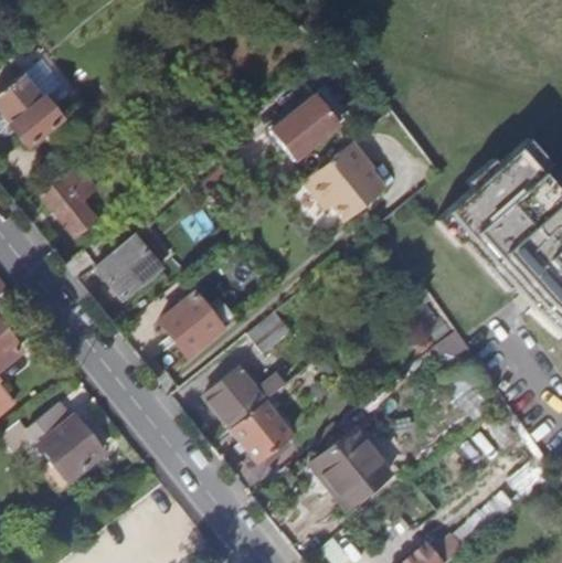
[(0,107),(29,144),(61,117),(44,96),(43,96),(23,72),(0,89),(0,107)]
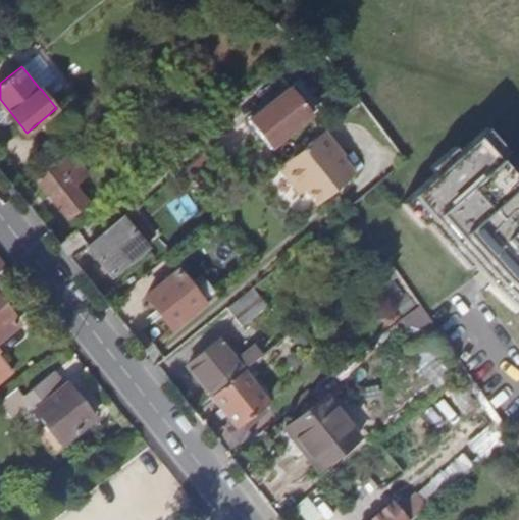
[(292,85),(250,118),(272,147),(314,113),(292,85)]
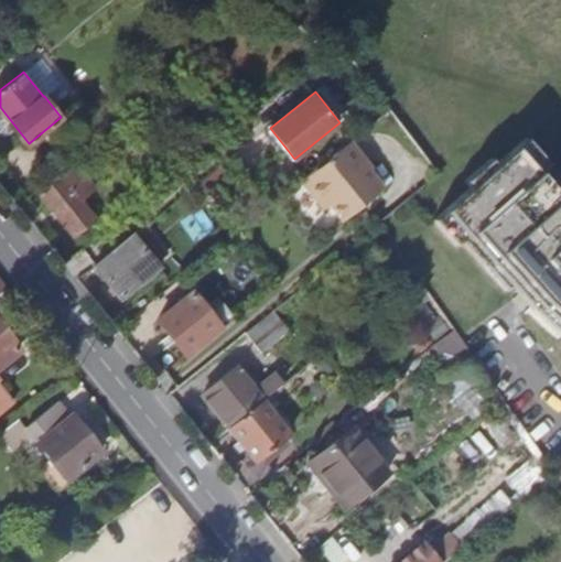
[(83,158),(114,133),(105,123),(60,160),(67,170),(83,158)]
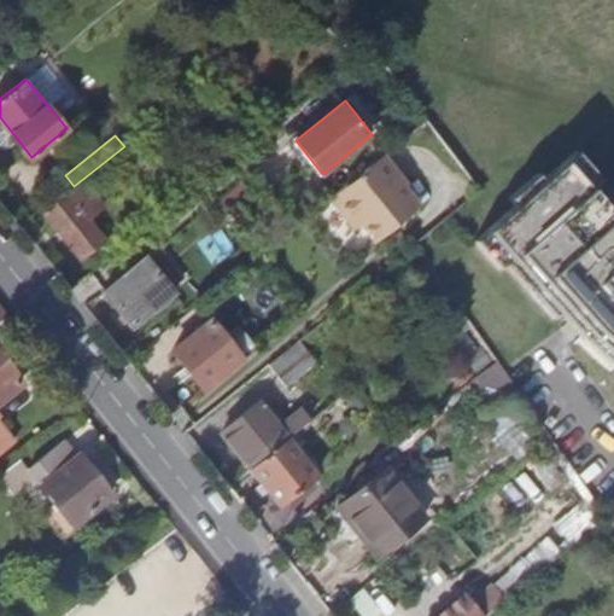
[(518,203),(478,239),(502,267),(510,260),(534,286),(531,289),(556,318),(565,311),(573,320),(578,326),(585,338),(613,364),(613,189),(578,147),(547,178),(539,172),(512,197),(518,203)]
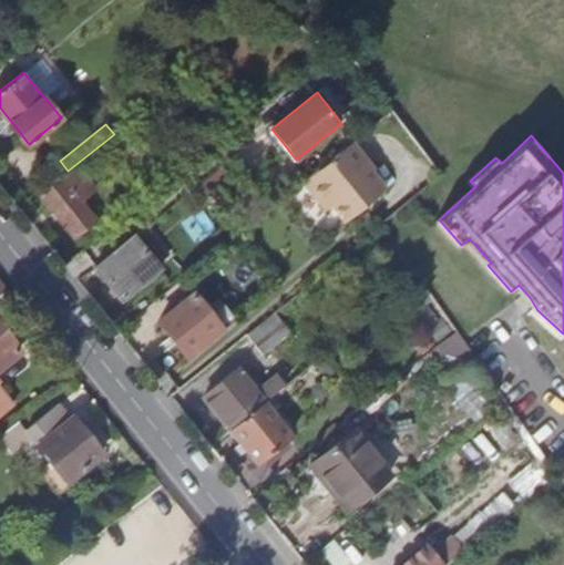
[(357,139),(306,180),(329,207),(335,203),(349,219),(390,186),(377,170),(380,166),(357,139)]
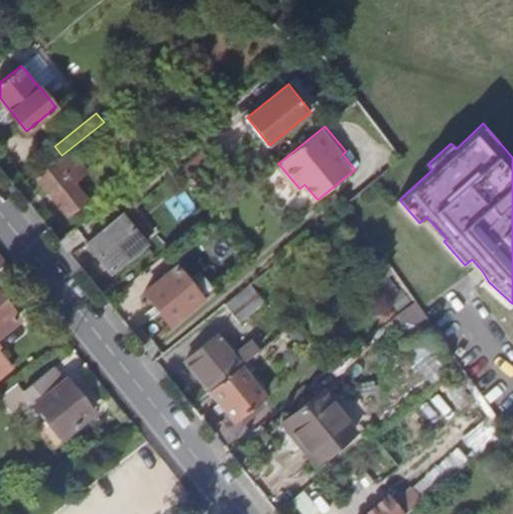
[(76,144),(61,155),(38,173),(70,213),(89,198),(65,167),(83,152),(76,144)]
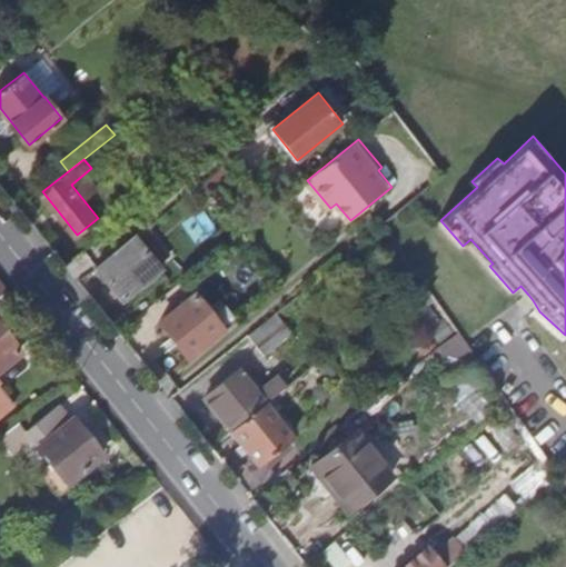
[(123,299),(162,268),(137,236),(98,267),(123,299)]
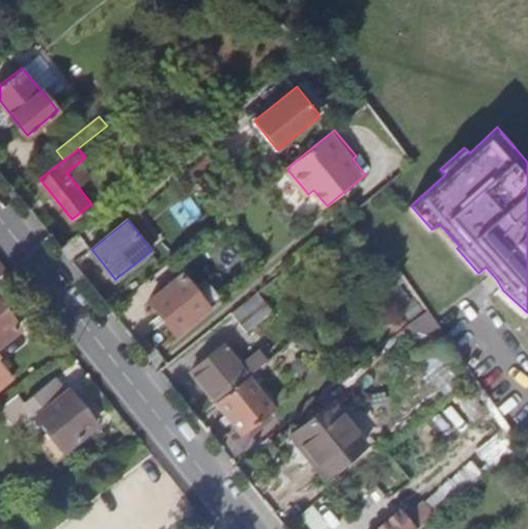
[(0,275),(8,269),(0,257),(0,275)]
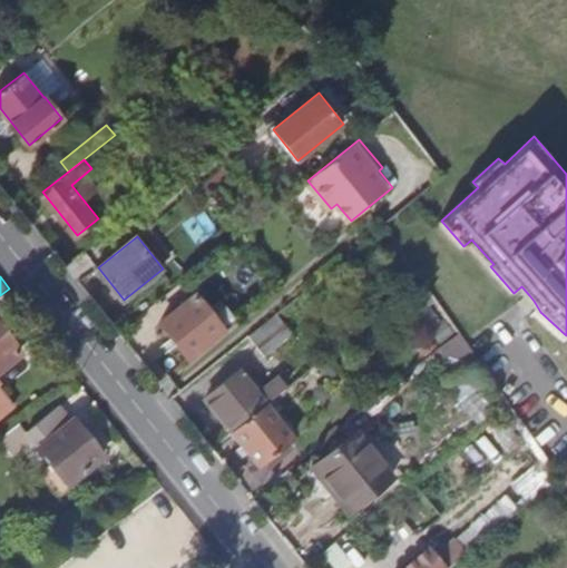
[(423,278),(412,287),(410,289),(445,344),(460,332),(423,278)]
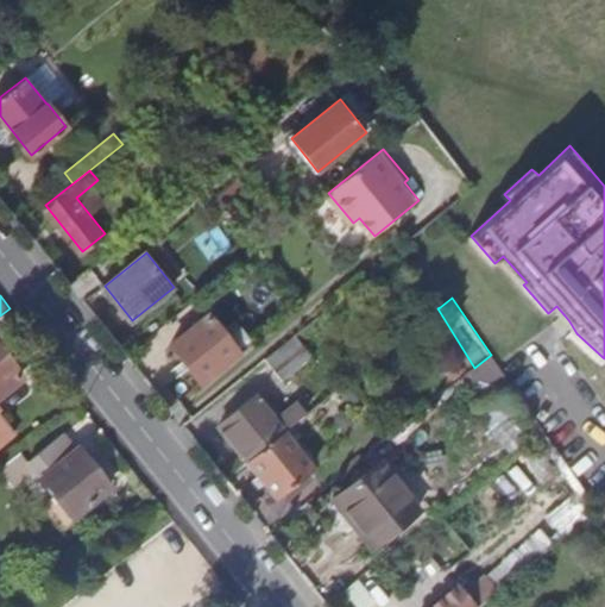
[(0,339),(21,323),(10,308),(0,315),(0,339)]
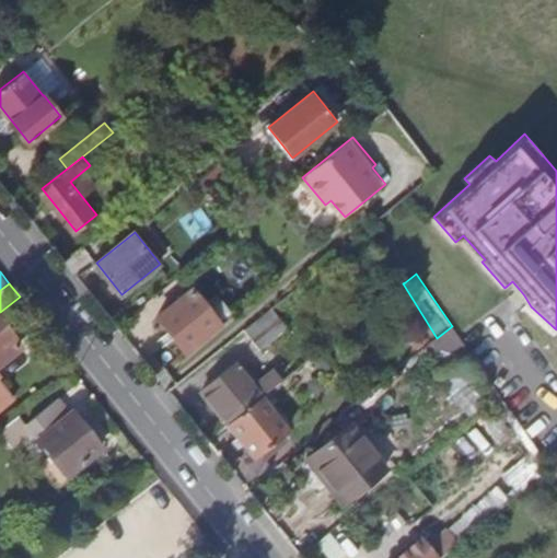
[(186,349),(221,322),(195,289),(159,317),(186,349)]
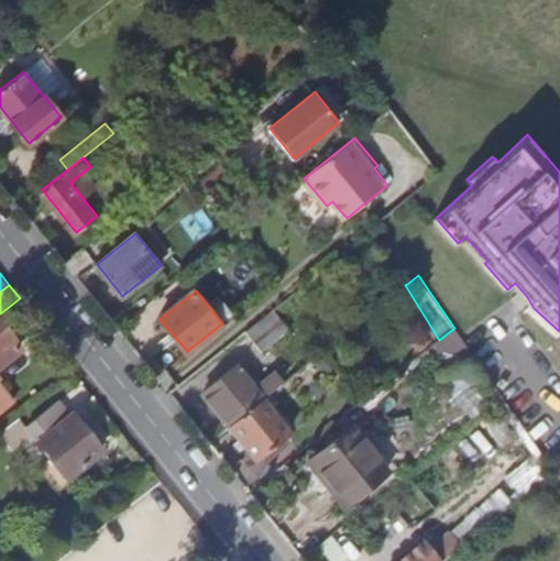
[(274,308),(246,330),(264,351),(291,329),(274,308)]
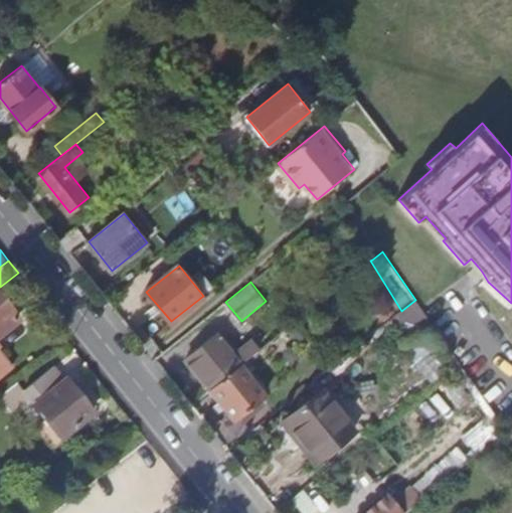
[(0,379),(16,367),(0,347),(0,331),(20,316),(0,290),(0,379)]
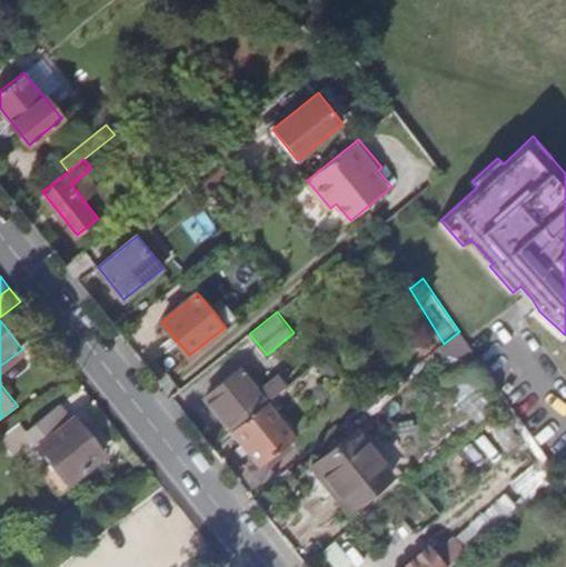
[(225,327),(189,355),(190,357),(226,328),(225,327)]
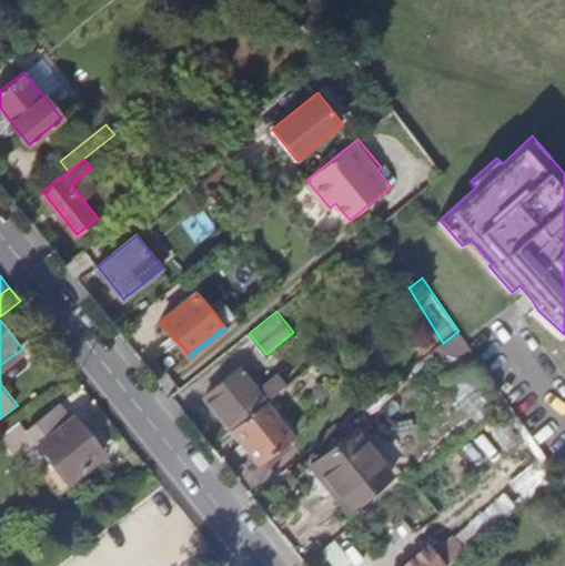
[(458,331),(443,343),(442,344),(460,367),(476,355),(464,339),(458,331)]
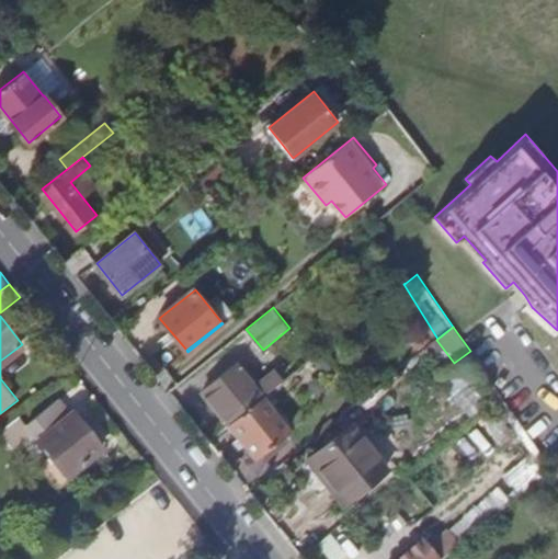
[(271,390),(284,379),(275,369),(255,385),(238,363),(204,390),(230,423),(264,396),(271,390)]
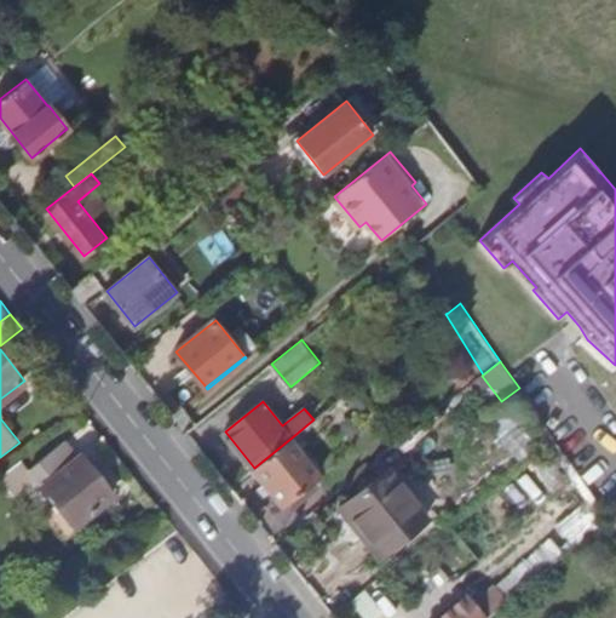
[(299,431),(292,438),(295,442),(303,436),(299,431)]
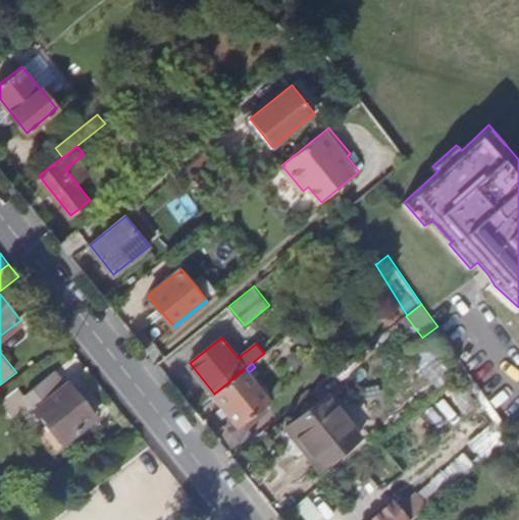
[(246,368),(214,394),(239,425),(270,399),(249,372),(246,368)]
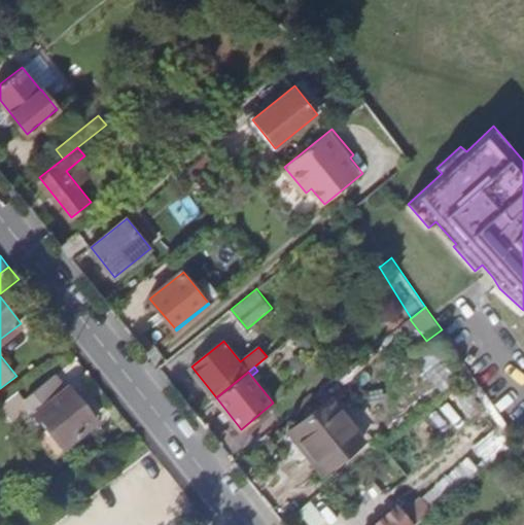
[(57,373),(27,398),(31,404),(38,413),(68,388),(57,373)]
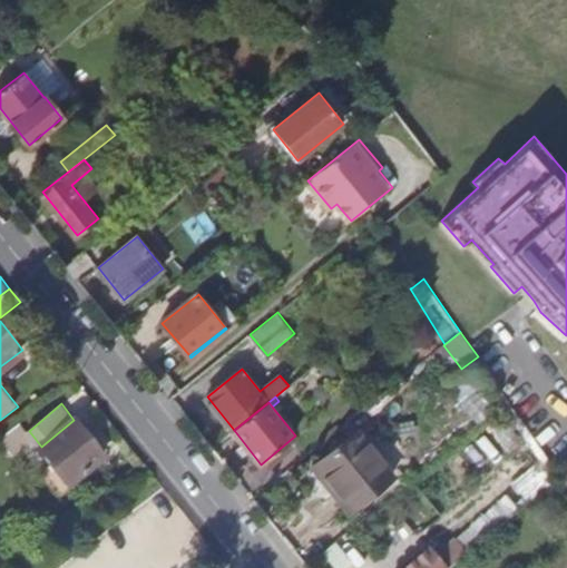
[(74,420),(41,447),(70,482),(106,453),(77,418),(74,420)]
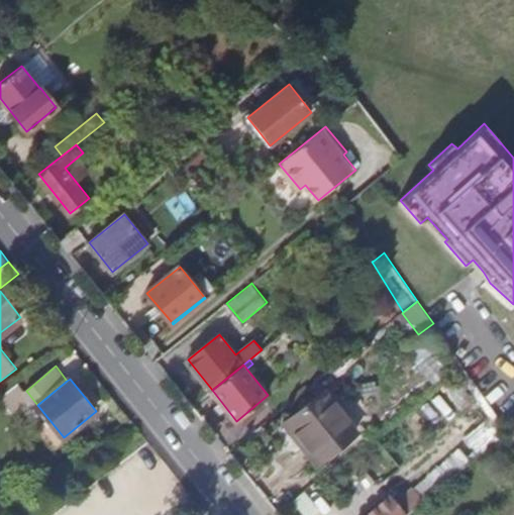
[(18,382),(1,395),(12,409),(30,396),(26,391),(18,382)]
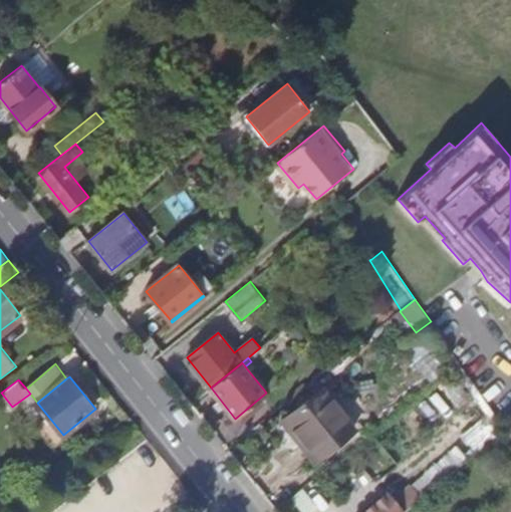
[(319,458),(353,430),(321,390),(286,418),(319,458)]
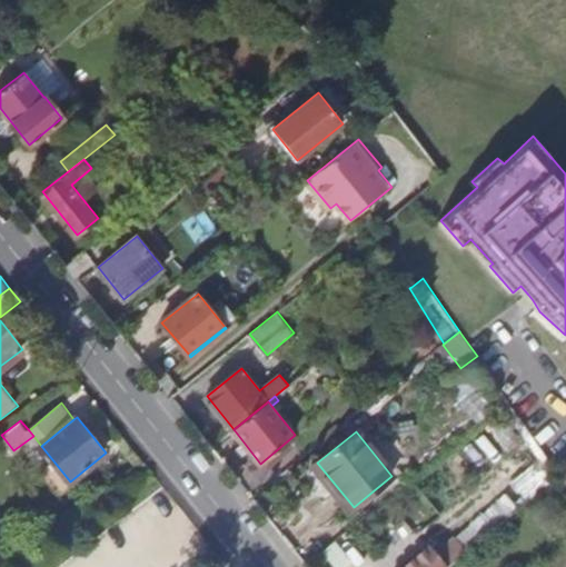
[(446,566),(430,547),(406,566),(446,566)]
